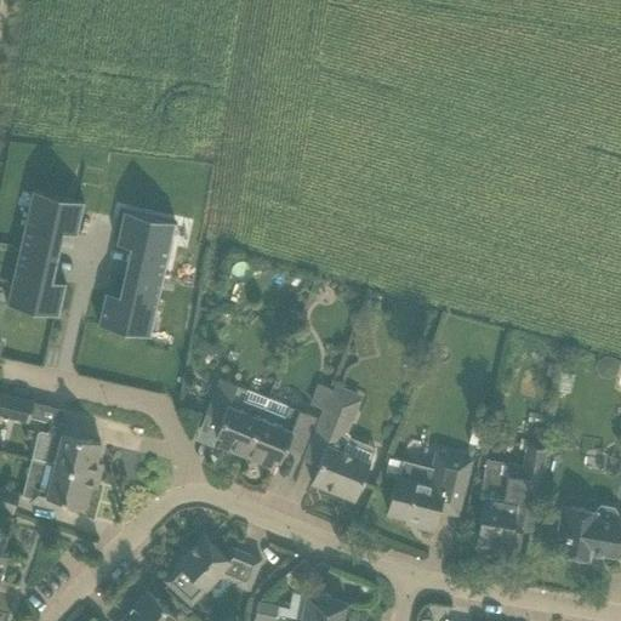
[(20,245),(18,246),(44,252),(44,251),(52,254),(56,255),(62,231),(77,234),(84,201),(32,189),(22,235),(20,246),(20,245)]
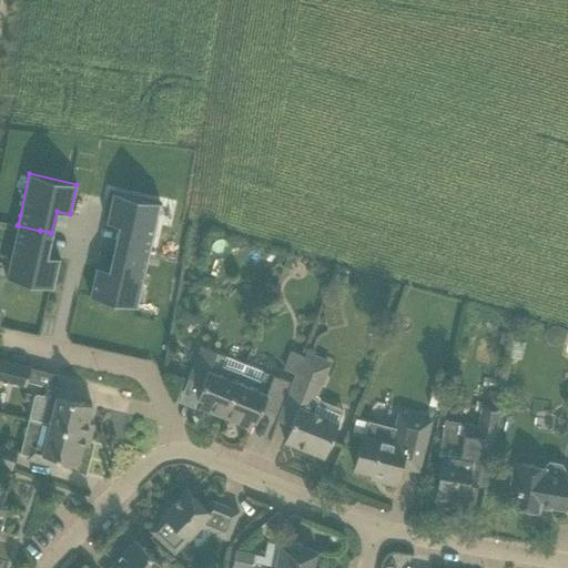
[(150,244),(151,244),(160,203),(112,192),(105,222),(119,225),(114,247),(118,249),(118,247),(125,250),(149,255),(149,254),(148,254),(150,244)]
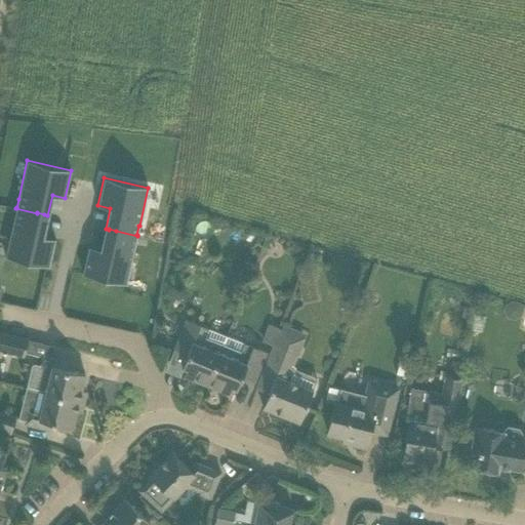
[(37,213),(15,208),(15,209),(16,209),(14,218),(13,218),(5,256),(49,267),(55,239),(43,236),(47,215),(44,214),(44,215),(37,213)]
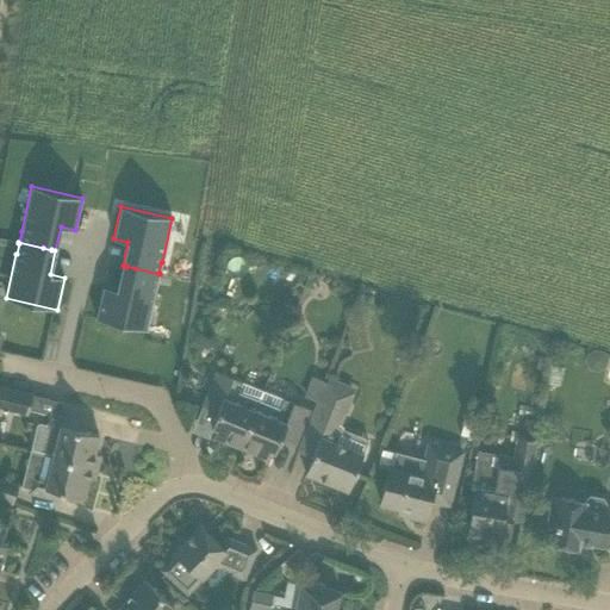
[(159,274),(160,274),(135,268),(135,269),(126,267),(123,266),(117,290),(103,286),(95,318),(147,330),(156,285),(159,274)]
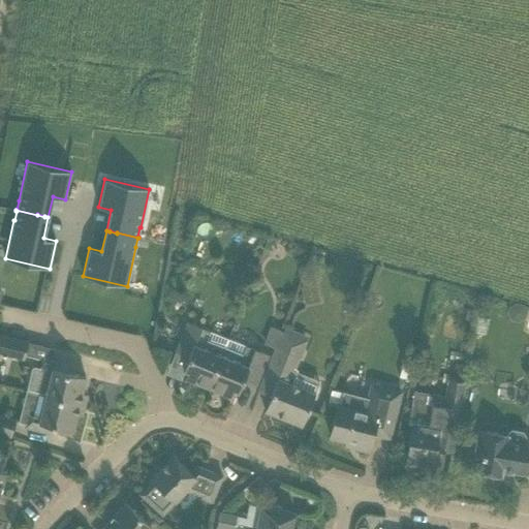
[(185,379),(208,389),(227,338),(187,321),(175,352),(188,358),(183,370),(188,372),(185,379)]
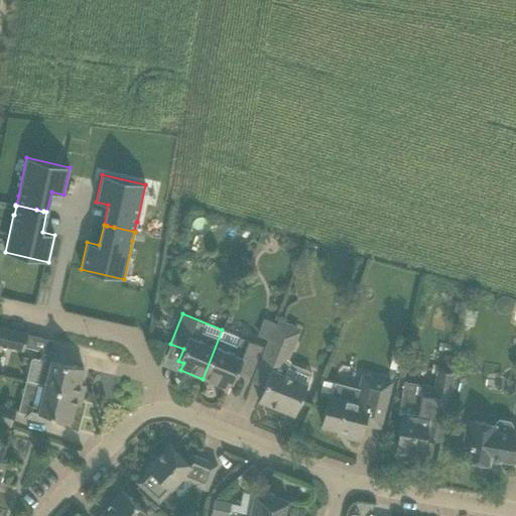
[(257,335),(268,340),(275,323),(264,317),(257,335)]
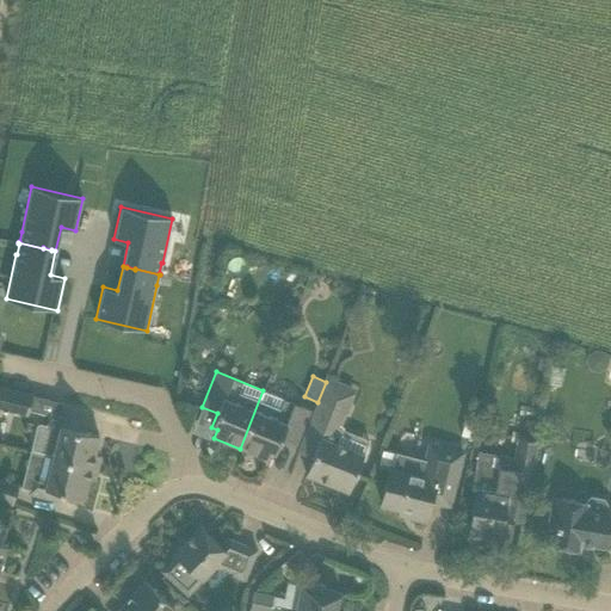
[(326,382),(318,402),(300,448),(314,452),(306,475),(349,492),(364,454),(334,442),(355,389),(328,377),(326,382)]
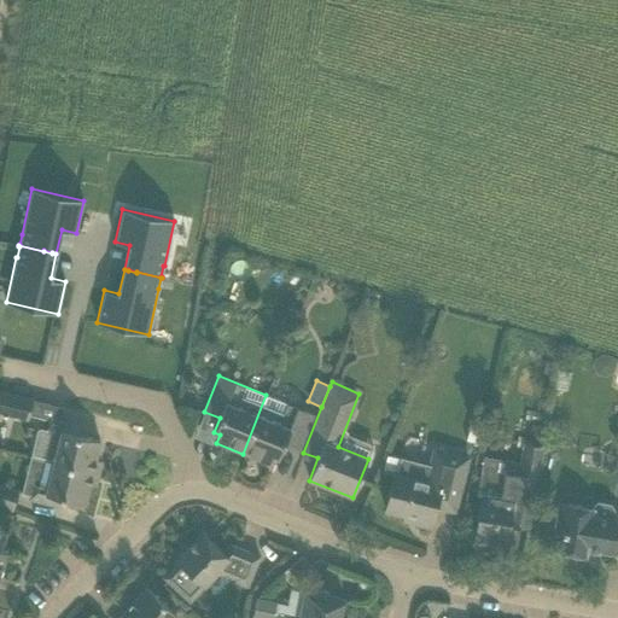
[(0,412),(28,419),(33,401),(0,392),(0,412)]
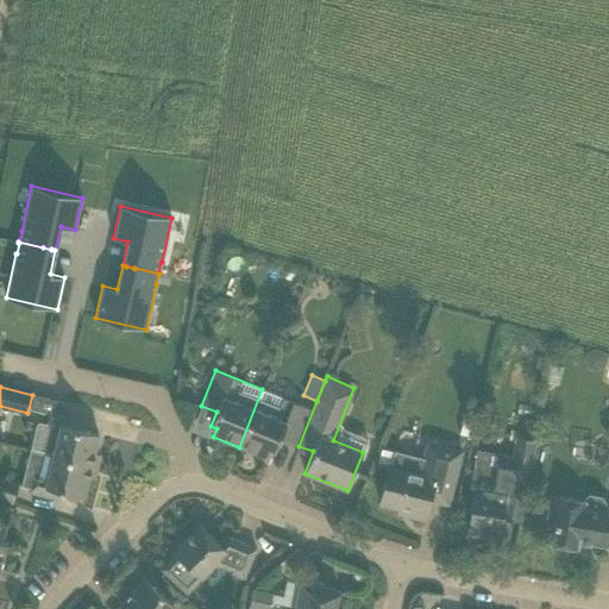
[(262,389),(239,447),(265,458),(269,450),(274,452),(280,438),(295,444),(309,408),(262,389)]
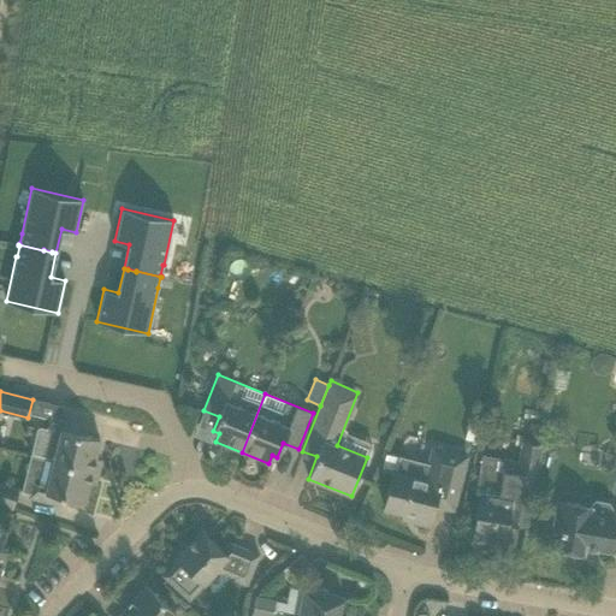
[(545,413),(543,427),(543,433),(554,434),(556,415),(545,413)]
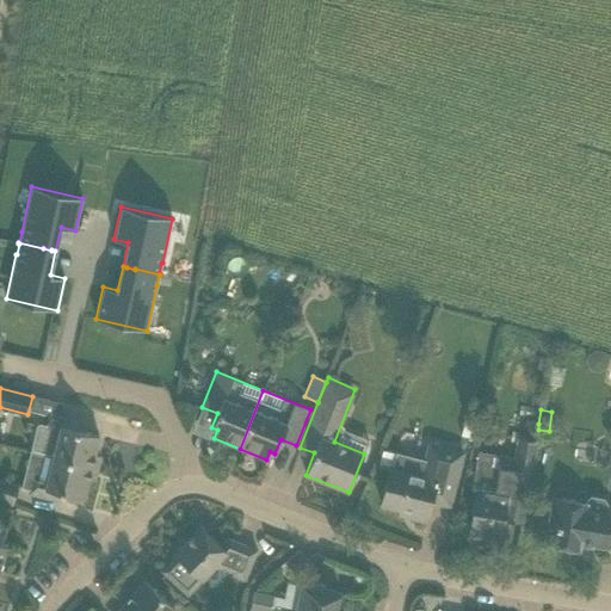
[(56,454),(55,458),(97,468),(100,456),(94,455),(99,436),(76,430),(78,423),(48,414),(47,420),(41,419),(37,420),(31,448),(56,454)]
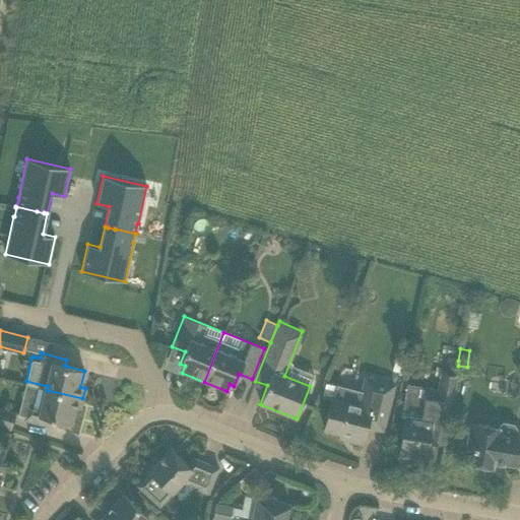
[(458,366),(458,361),(447,359),(445,373),(439,372),(436,388),(406,383),(400,415),(404,416),(398,456),(426,460),(429,443),(445,445),(456,376),(458,366)]
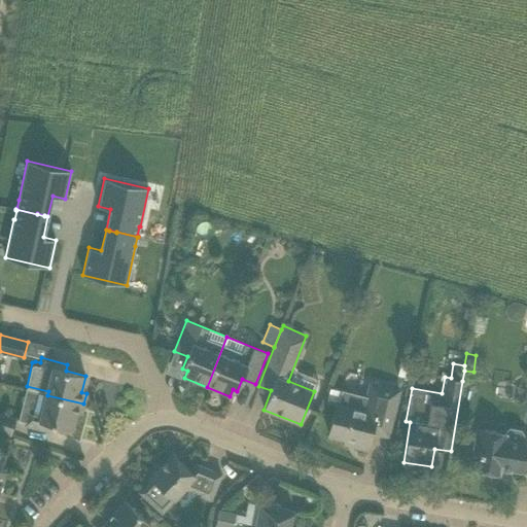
[(387,435),(398,390),(370,383),(366,396),(341,390),(338,403),(336,403),(328,434),(345,438),(344,444),(366,450),(372,431),(387,435)]
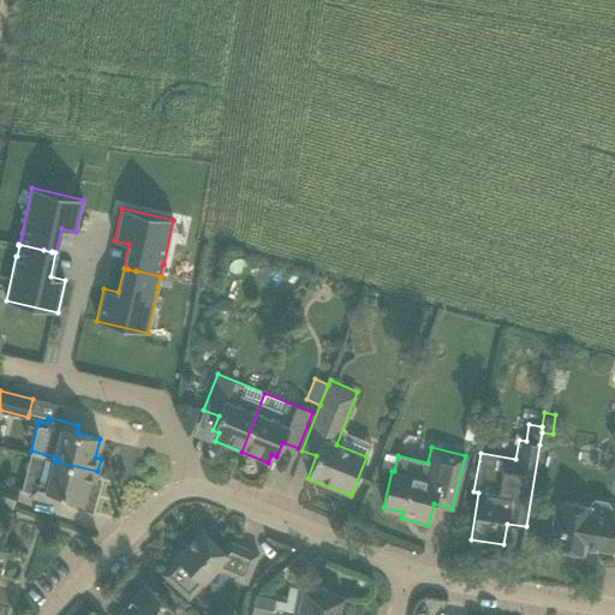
[(97,471),(55,461),(51,460),(45,484),(31,481),(28,496),(59,503),(61,495),(84,501),(88,483),(95,484),(97,471)]
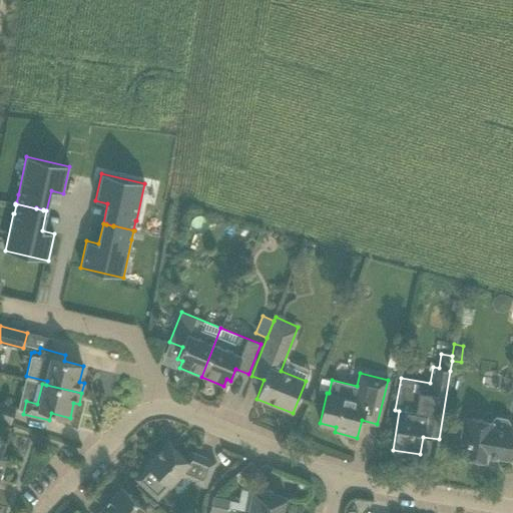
[(0,419),(10,423),(15,408),(0,403),(0,419)]
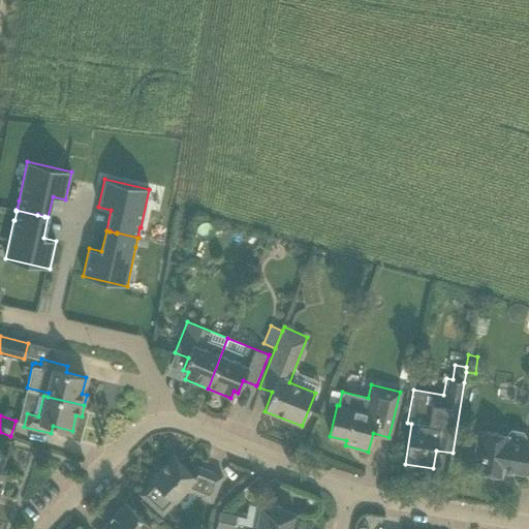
[(528,474),(528,467),(528,441),(508,438),(508,434),(478,429),(474,455),(478,456),(476,472),(480,472),(480,475),(489,476),(491,474),(500,476),(501,472),(512,473),(512,472),(528,474)]
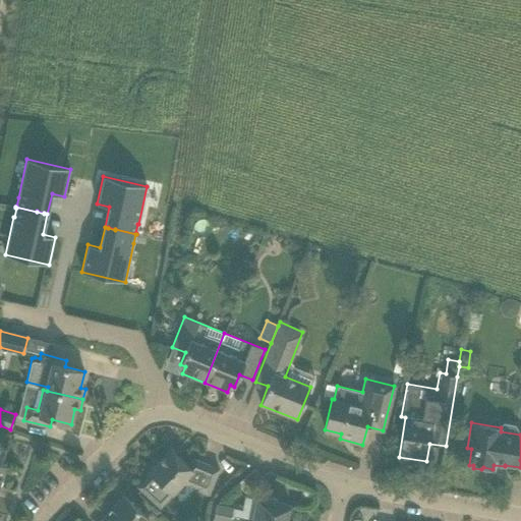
[(187,465),(170,449),(135,486),(159,509),(182,484),(208,495),(219,469),(193,459),(187,465)]
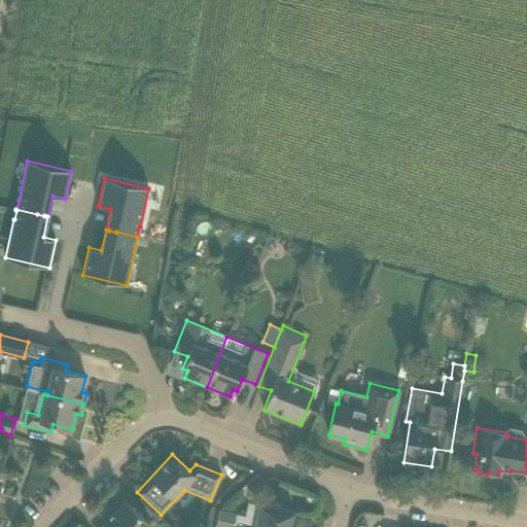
[(124,501),(103,525),(104,526),(146,526),(149,524),(124,501)]
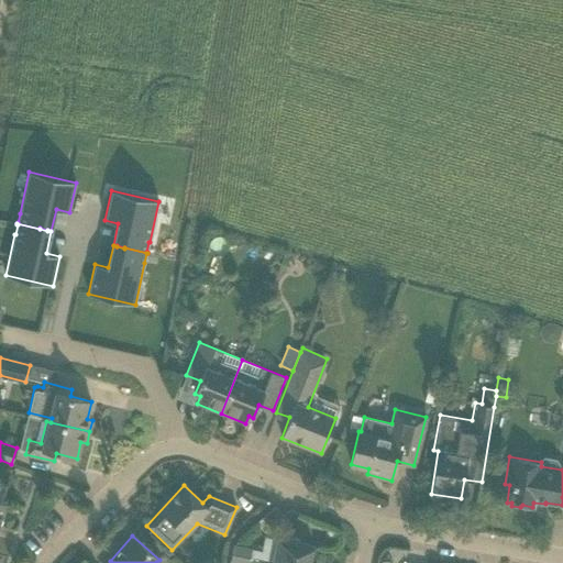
[(260,560),(271,562),(277,562),(309,562),(312,545),(277,539),(277,540),(263,537),(260,560)]
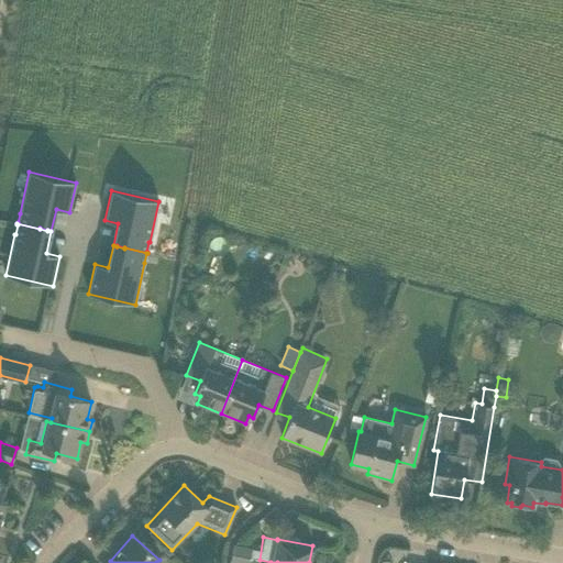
[(232,544),(231,554),(249,558),(251,548),(232,544)]
